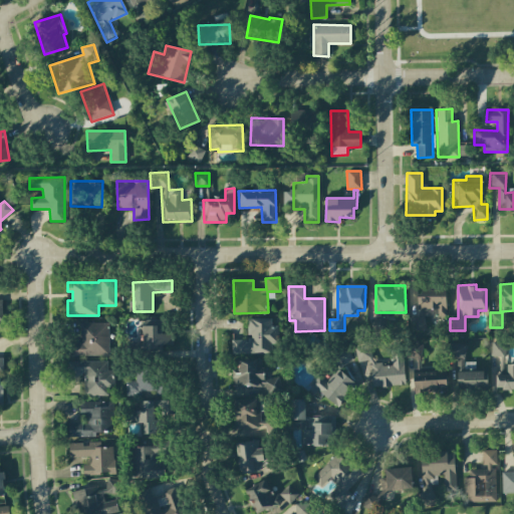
[(447,316),(445,287),(418,288),(419,317),(410,317),(410,331),(425,330),(424,309),(435,309),(435,316),(447,316)]
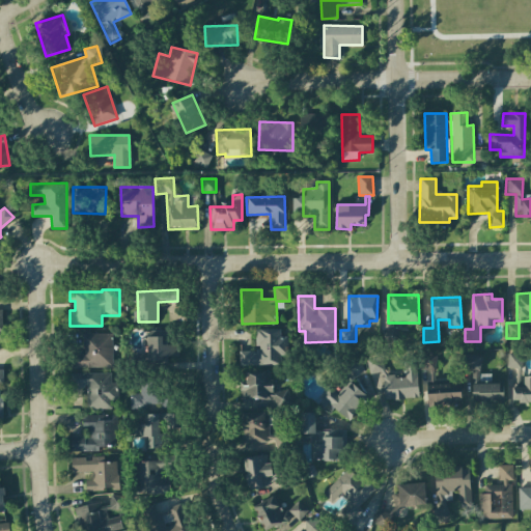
[(280,329),(256,329),(256,351),(240,351),(240,366),(281,365),(281,356),(287,356),(286,336),(280,337),(280,329)]
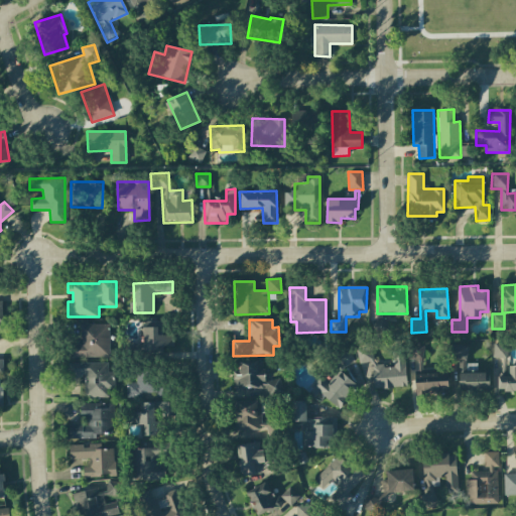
[(172,335),(162,335),(161,321),(143,321),(144,350),(172,349),(172,335)]
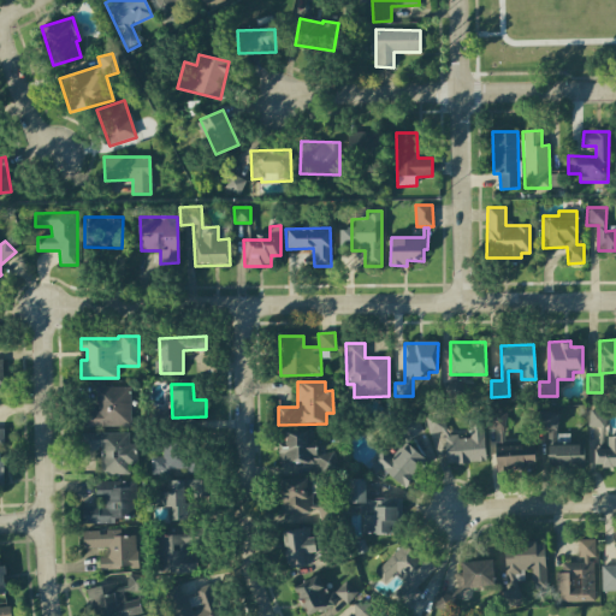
[(130,386),(96,388),(96,410),(81,410),(81,427),(130,426),(130,386)]
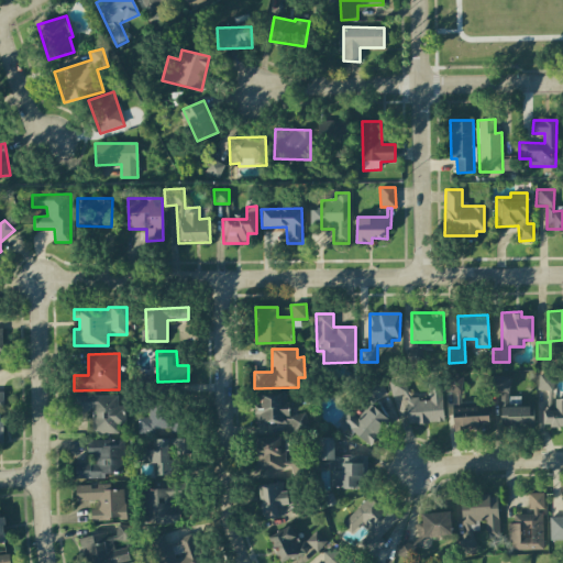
[(553,376),(539,375),(538,399),(552,399),(553,376)]
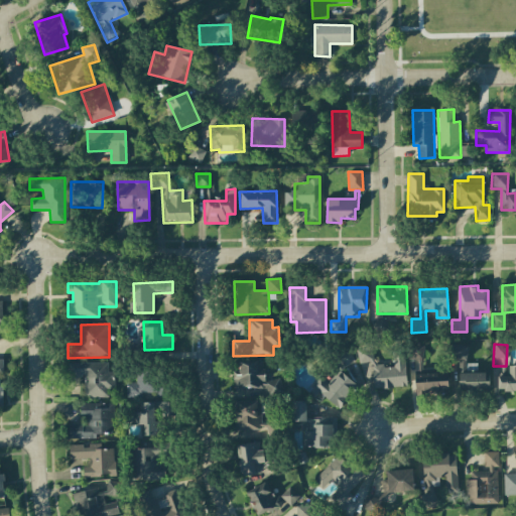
[(459,373),(467,373),(468,346),(452,345),(450,358),(460,359),(459,373)]
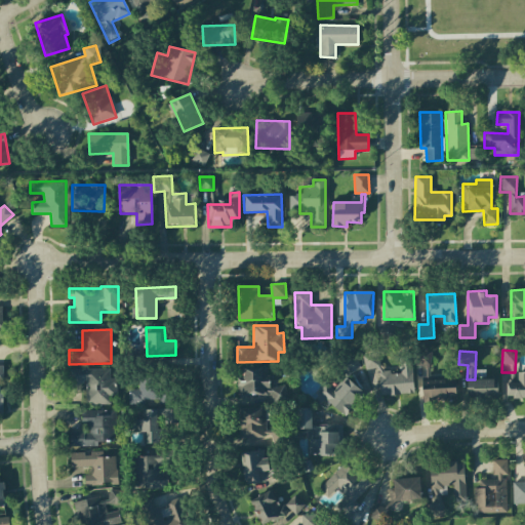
[(430,352),(417,352),(418,367),(421,367),(421,375),(431,375),(430,352)]
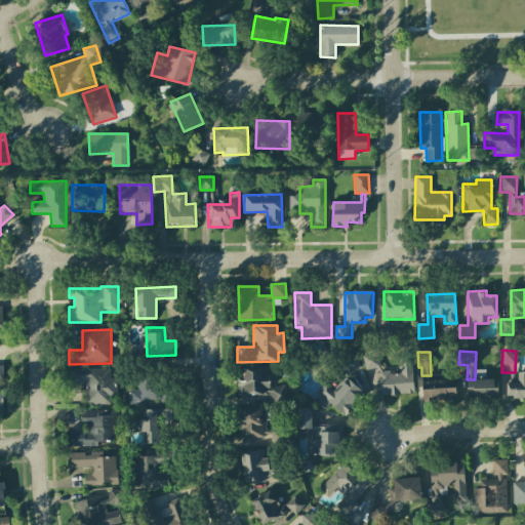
[(414,393),(411,361),(399,363),(400,371),(379,373),(378,354),(363,355),(364,369),(377,368),(380,396),(414,393)]
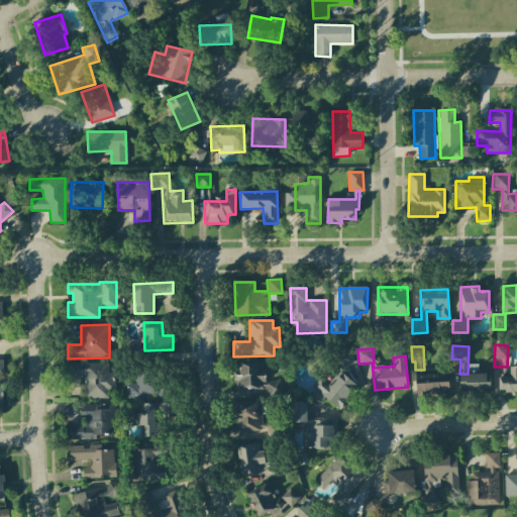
[(337,359),(341,369),(354,363),(351,354),(337,359)]
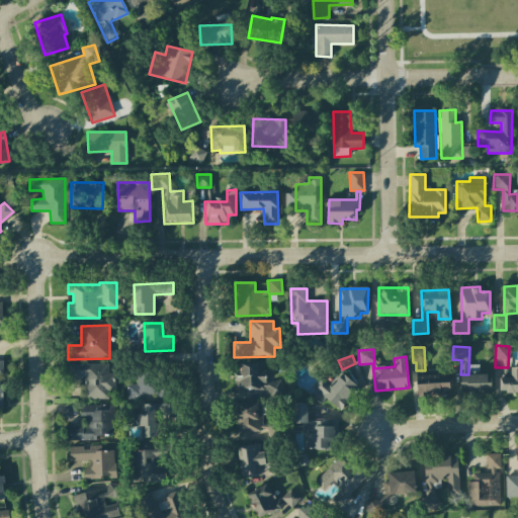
[(235,392),(264,391),(264,397),(282,397),(282,381),(265,381),(264,362),(240,362),(240,375),(234,375),(235,392)]
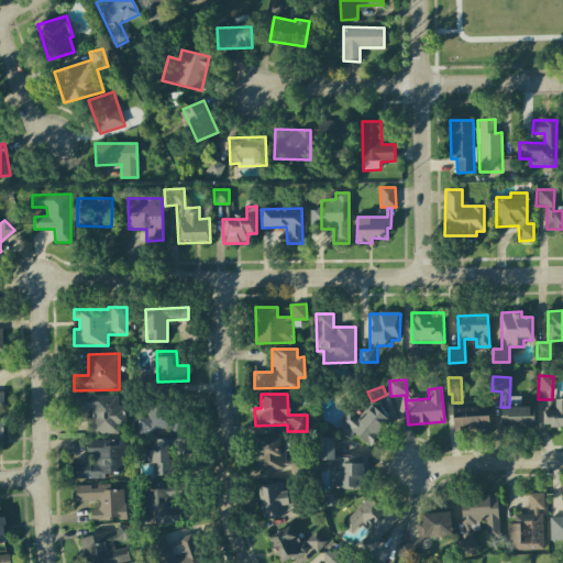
[(118,396),(74,396),(74,411),(91,411),(91,433),(118,434),(118,422),(124,422),(124,406),(118,406),(118,396)]
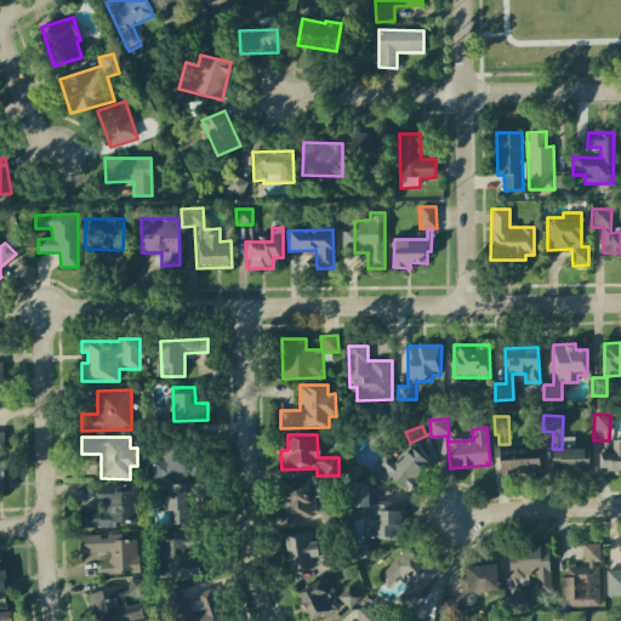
[(620,440),(613,440),(613,454),(599,454),(598,471),(620,471),(620,440)]
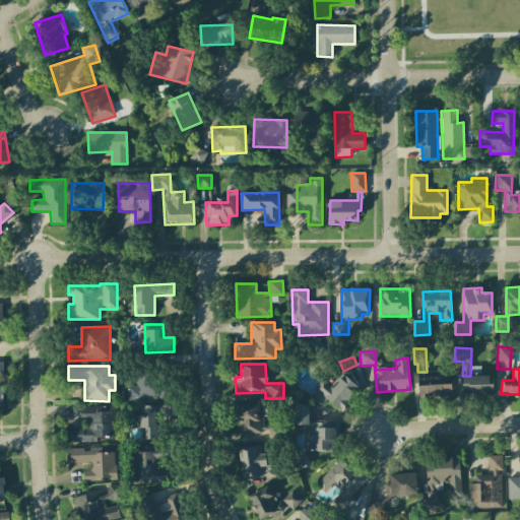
[(323,380),(314,390),(340,412),(361,389),(342,374),(332,387),(323,380)]
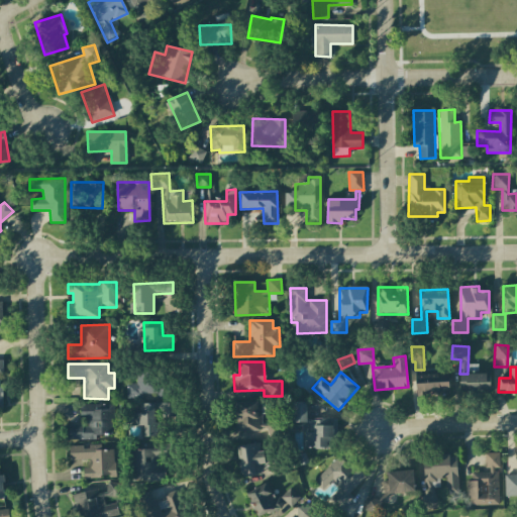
[(126,399),(142,399),(142,394),(156,393),(156,398),(167,398),(167,373),(136,374),(136,384),(126,384),(126,399)]
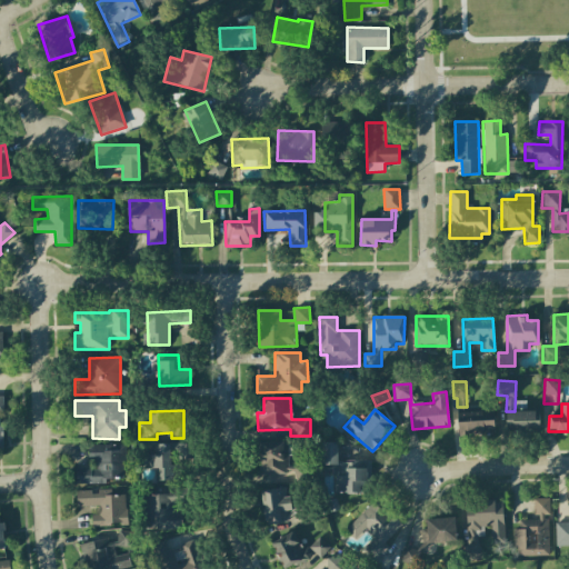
[(506,412),(506,432),(539,432),(539,421),(535,421),(535,411),(506,412)]
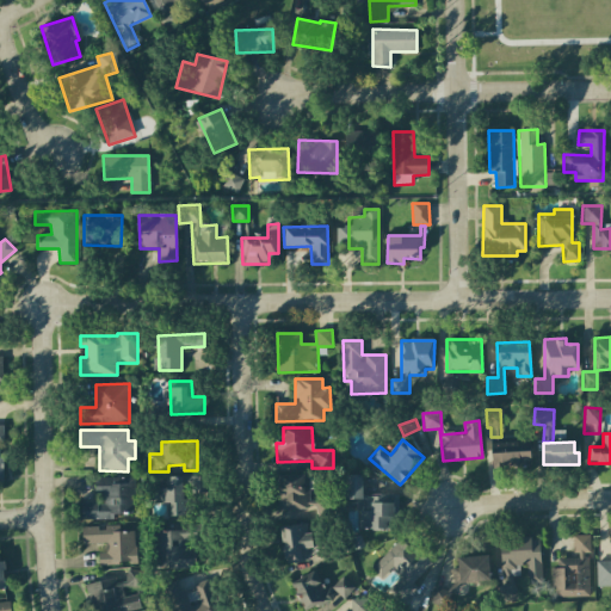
[(519,443),(492,443),(493,468),(531,468),(531,450),(519,450),(519,443)]
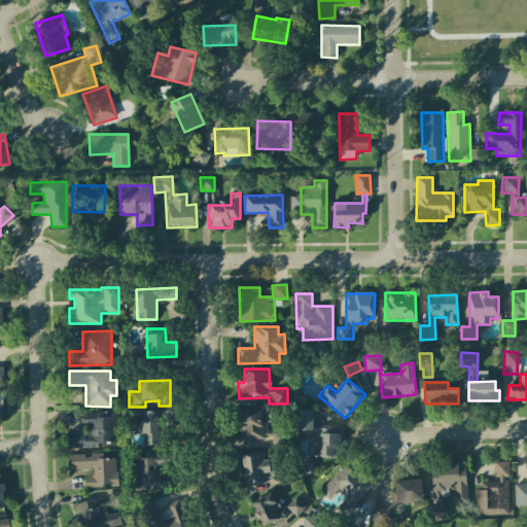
[(267,436),(266,410),(239,410),(239,437),(267,436)]
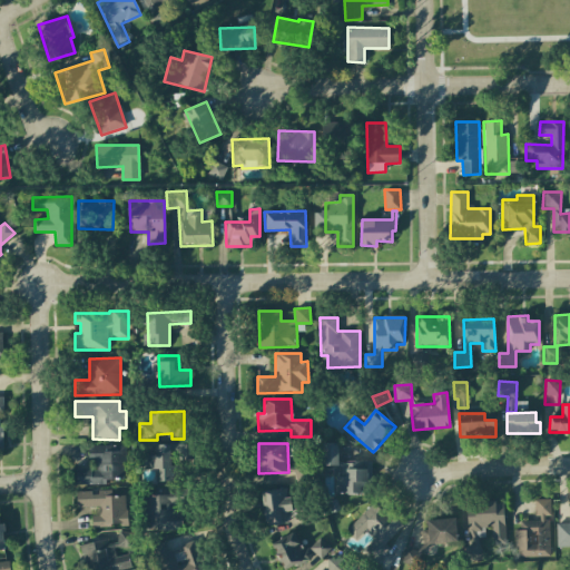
[(371,493),(370,462),(337,462),(337,443),(320,443),(321,467),(336,465),(337,493),(371,493)]
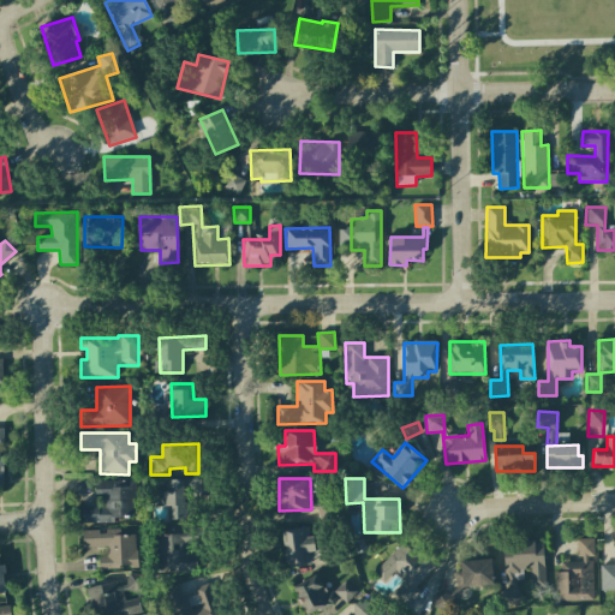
[(193,519),(193,500),(207,500),(207,479),(157,479),(157,507),(167,506),(167,520),(193,519)]
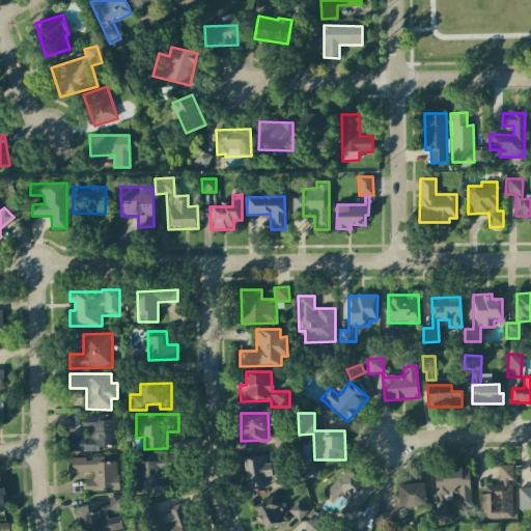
[(82,415),(82,435),(71,435),(72,452),(100,451),(100,447),(116,447),(116,415),(82,415)]
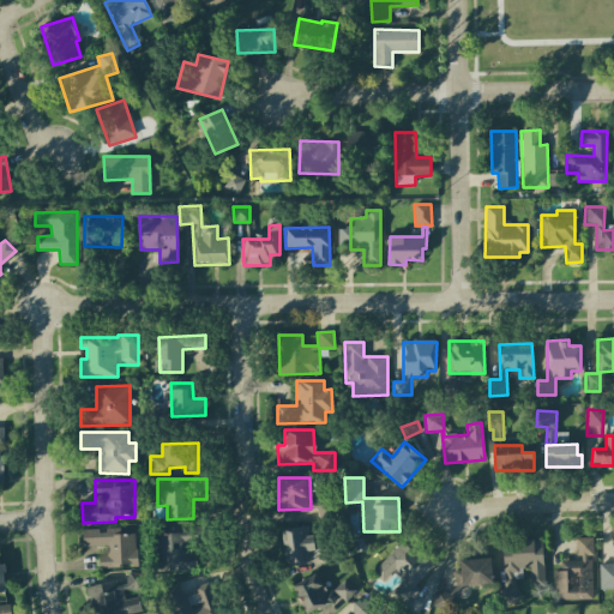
[(314,553),(313,536),(308,536),(307,527),(283,528),(286,566),(311,564),(309,554),(314,553)]
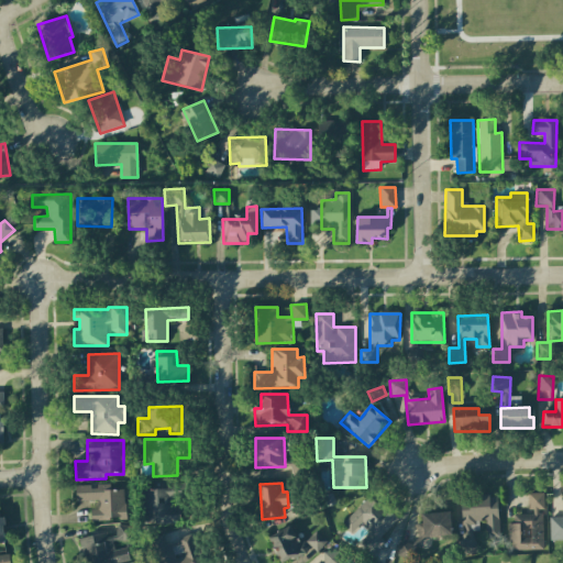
[(76,501),(97,500),(98,509),(90,509),(91,520),(124,519),(124,489),(110,489),(110,484),(97,484),(97,486),(75,486),(76,501)]
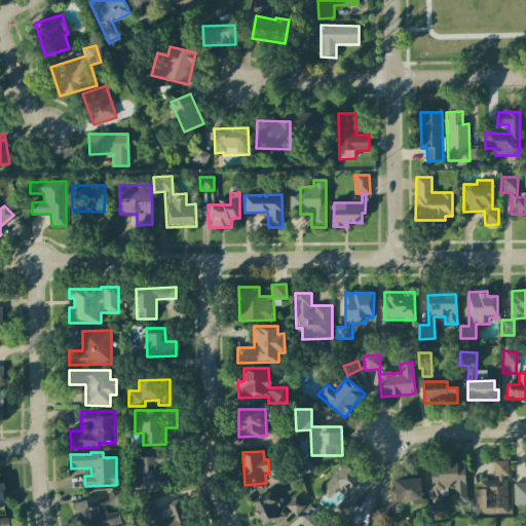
[(136,457),(136,490),(167,489),(167,471),(167,453),(154,453),(154,457),(136,457)]
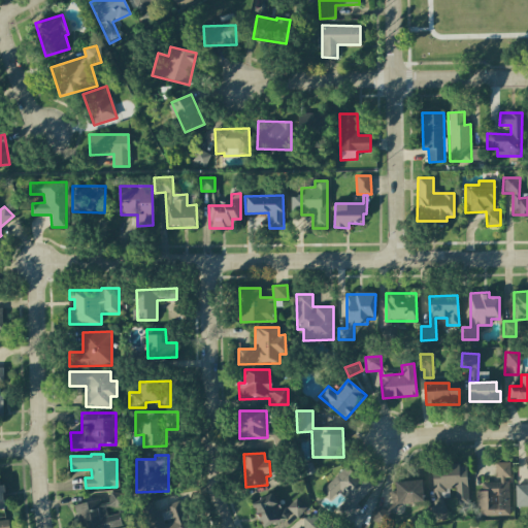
[(372,488),(349,463),(321,490),(331,500),(339,492),(347,499),(335,510),(347,522),(360,507),(357,503),(372,488)]
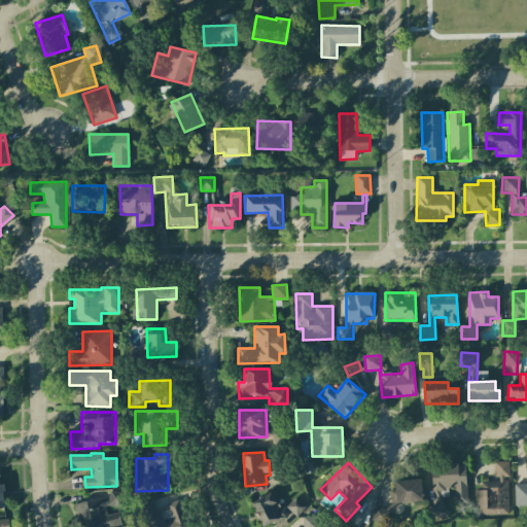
[(507,479),(510,479),(508,462),(494,462),(495,481),(481,482),(481,490),(476,490),(477,515),(508,515),(507,479)]
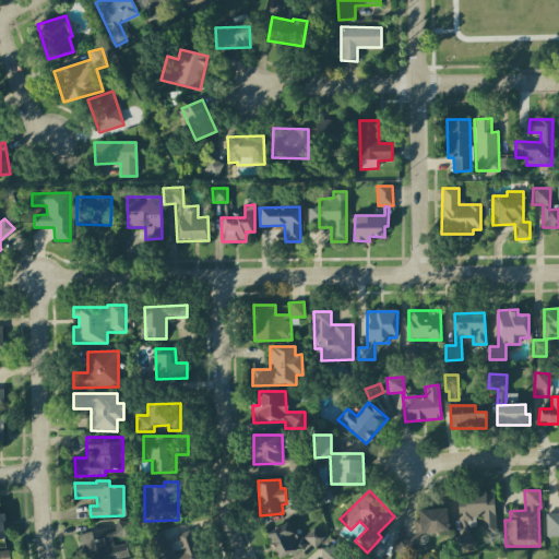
[(546,537),(558,536),(558,490),(558,491),(558,513),(545,513),(546,537)]
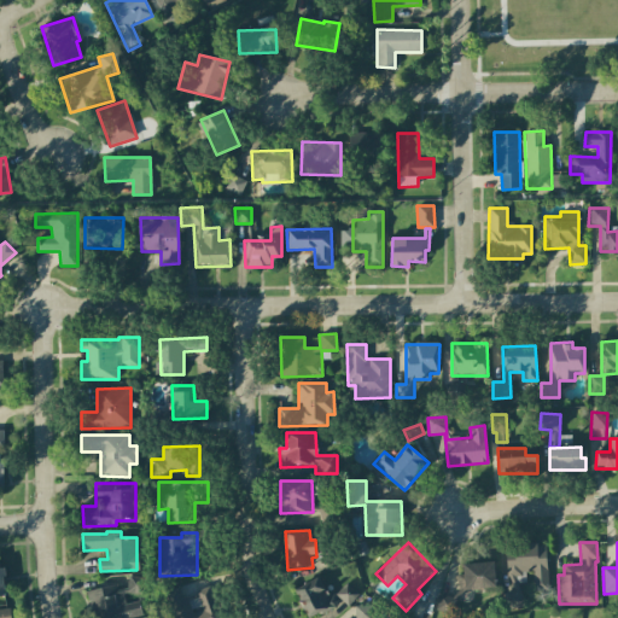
[(546,544),(506,546),(507,583),(530,582),(531,590),(548,589),(546,544)]
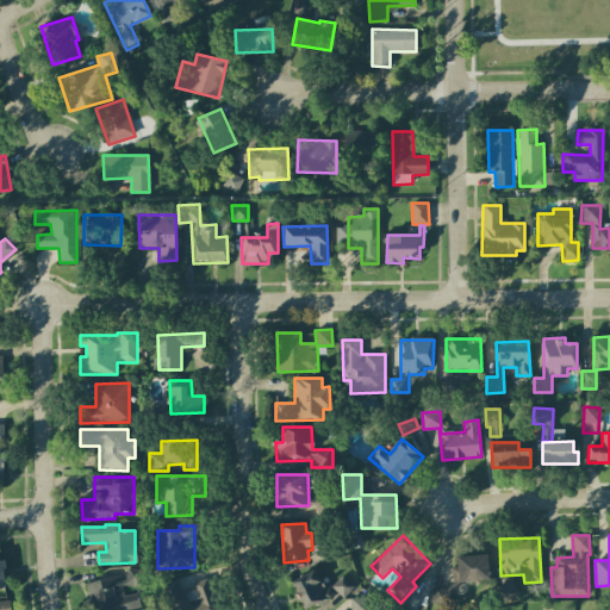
[(132,609),(139,609),(137,590),(144,589),(141,568),(125,571),(126,577),(87,584),(91,609),(132,609)]
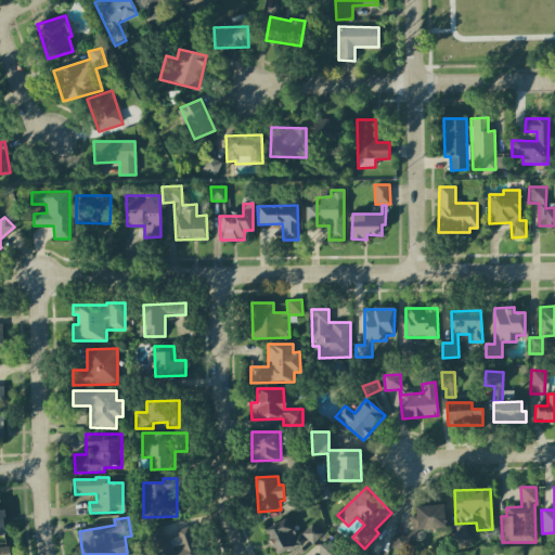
[(287,517),(263,530),(276,554),(301,542),(287,517)]
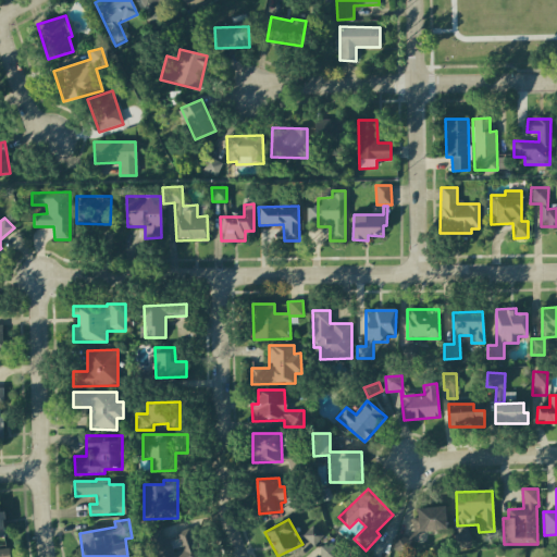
[(301,535),(312,547),(323,536),(313,525),(301,535)]
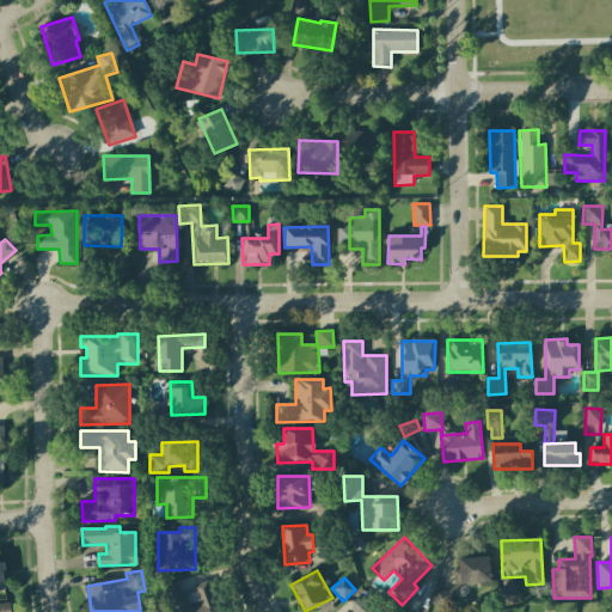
[(163,586),(170,611),(216,611),(208,582),(181,591),(178,581),(163,586)]
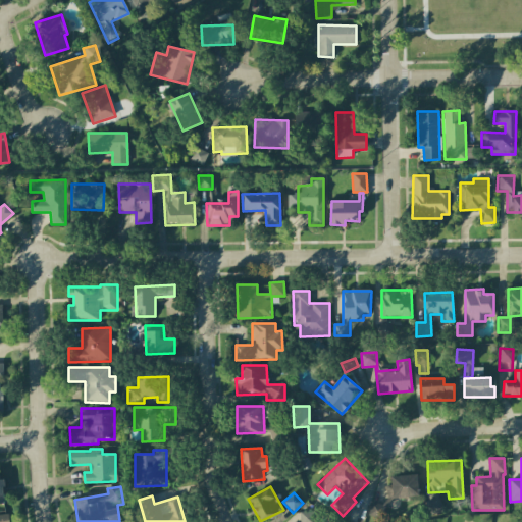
[(312,521),(316,516),(300,509),(293,521),(312,521)]
